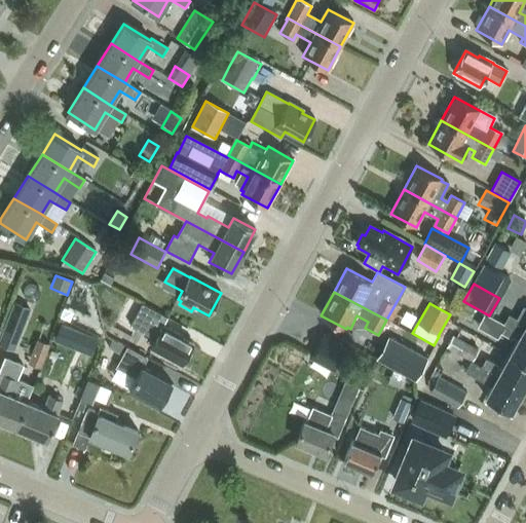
[(0,343),(13,349),(30,311),(16,305),(0,343)]
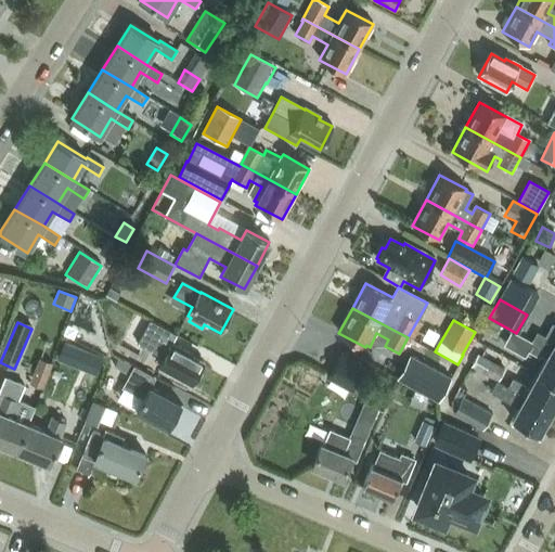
[(172,345),(177,336),(150,322),(138,345),(164,359),(159,368),(192,385),(204,363),(192,357),(192,356),(172,345)]
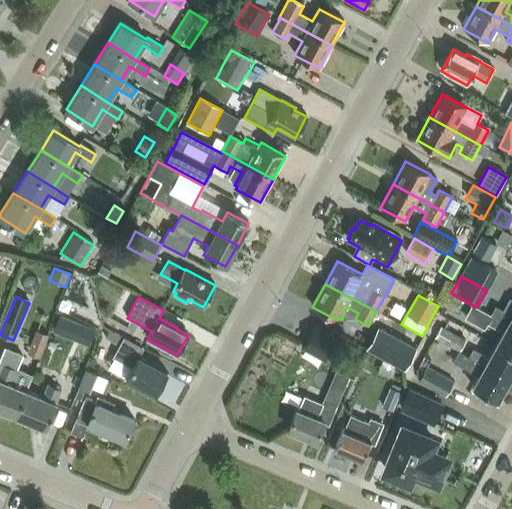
[(511,328),(511,300),(509,299),(502,312),(494,308),(490,317),(511,328)]
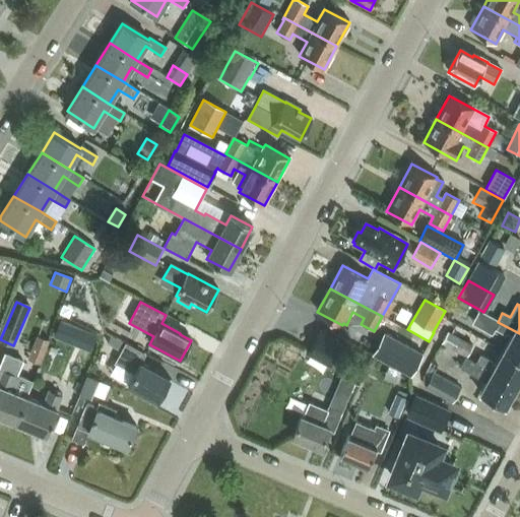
[(512,337),(504,352),(519,361),(519,333),(498,322),(479,312),(472,325),(493,336),(496,330),(506,336),(507,334),(512,337)]
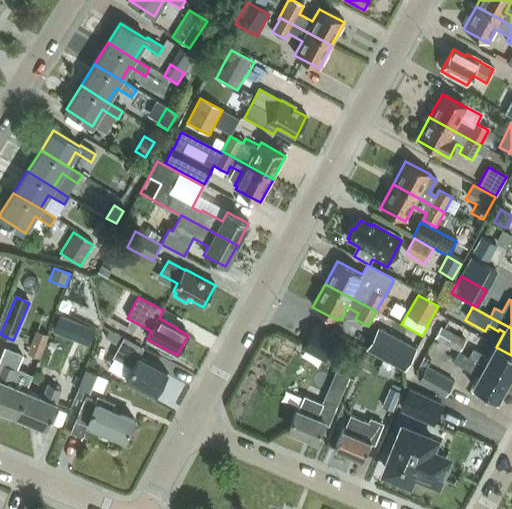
[(53,333),(88,347),(94,331),(59,317),(53,333)]
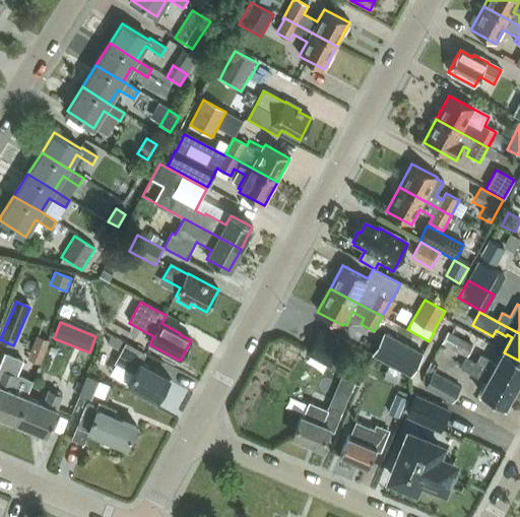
[(320,332),(309,352),(329,363),(339,343),(320,332)]
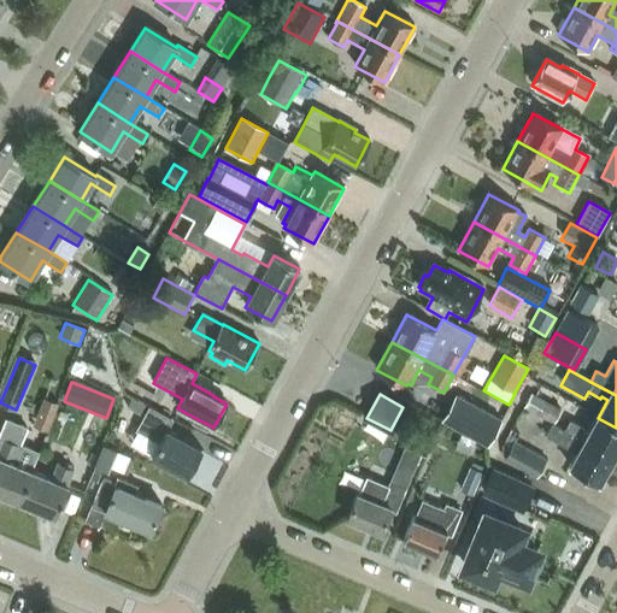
[(524,410),(554,425),(562,411),(533,395),(524,410)]
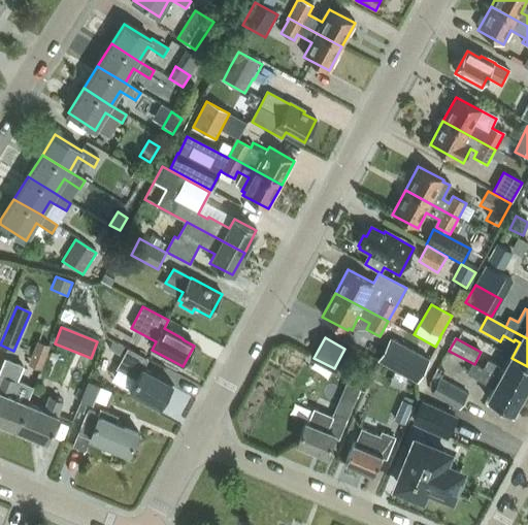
[(390,340),(380,361),(417,382),(427,361),(390,340)]
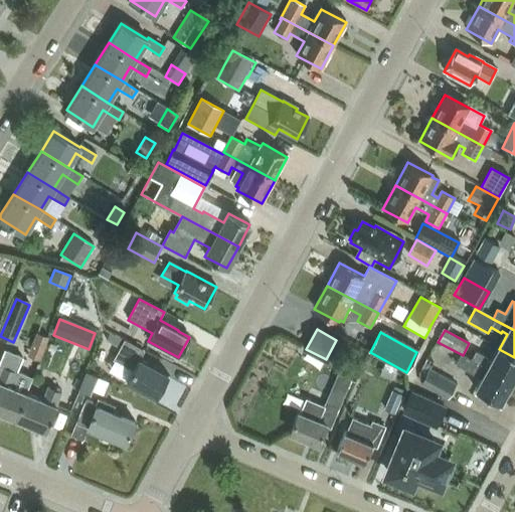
[(106,341),(117,347),(122,340),(111,334),(106,341)]
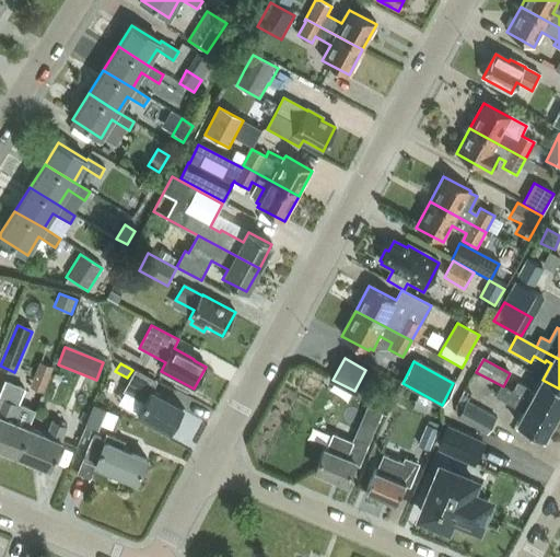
[(136,371),(124,393),(144,404),(138,415),(170,432),(183,408),(151,391),(156,382),(136,371)]
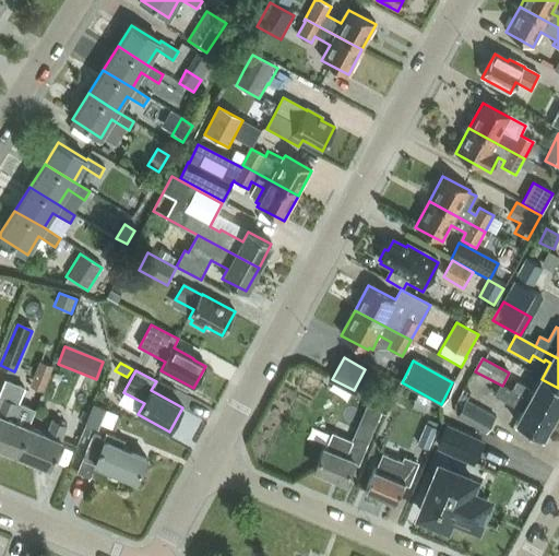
[(512,391),(501,386),(501,387),(557,416),(558,411),(558,388),(542,379),(533,394),(527,391),(528,389),(516,382),(512,391)]
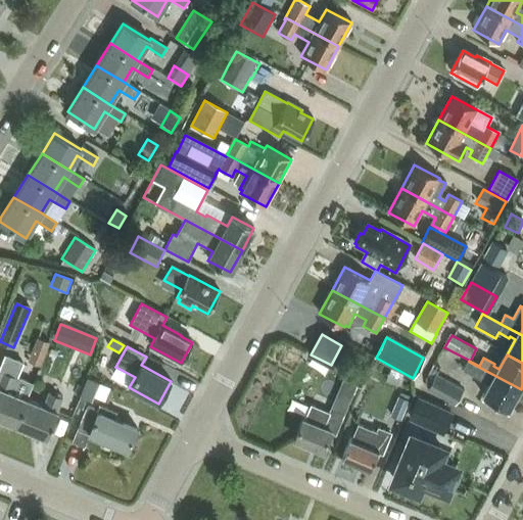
[(0,419),(16,426),(27,399),(33,386),(16,379),(22,364),(5,357),(0,370),(0,419)]
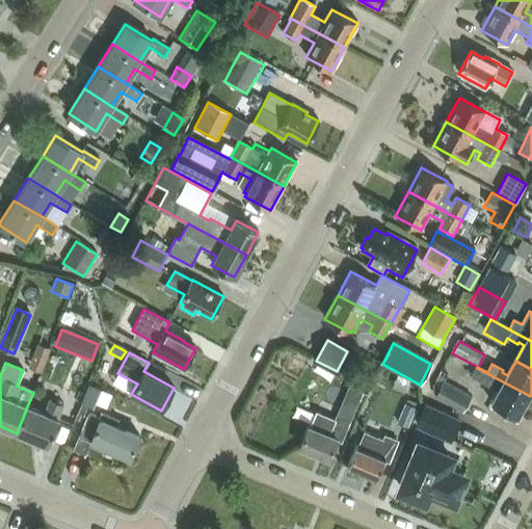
[(517,418),(530,396),(477,368),(472,378),(498,392),(491,403),(517,418)]
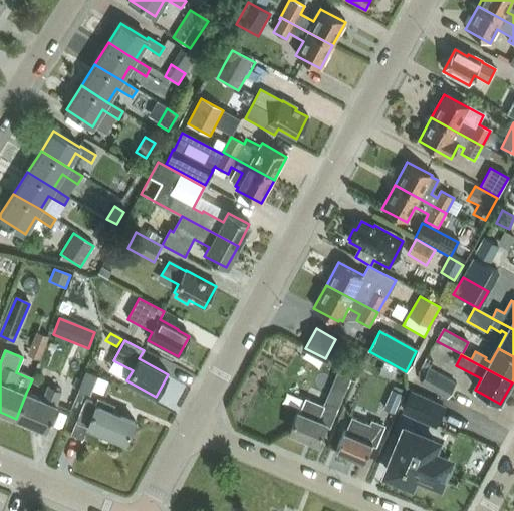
[(78,386),(86,366),(74,361),(66,380),(78,386)]
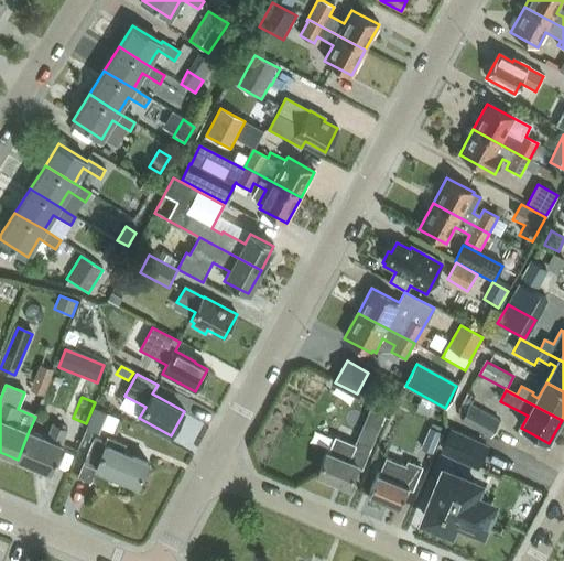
[(459,418),(488,434),(496,421),(466,406),(459,418)]
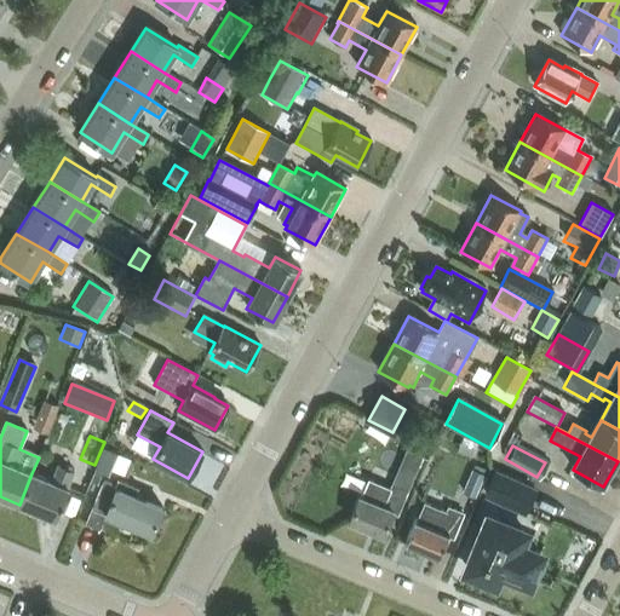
[(98,485),(103,473),(109,477),(118,455),(104,449),(91,483),(98,485)]
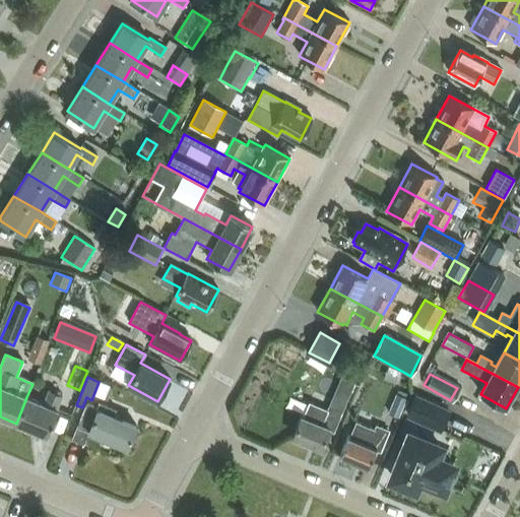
[(336,390),(348,395),(352,385),(340,380),(336,390)]
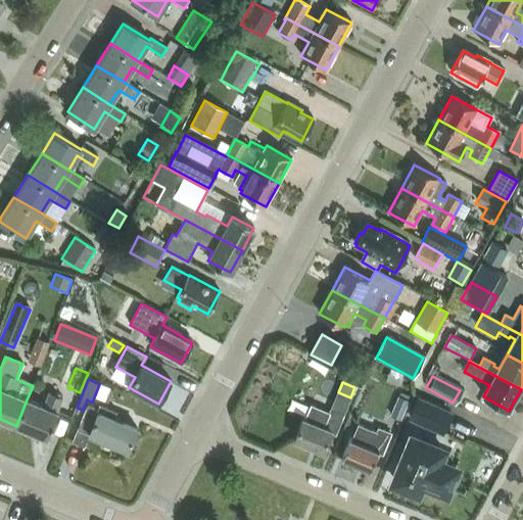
[(27,399),(16,426),(47,438),(57,413),(57,412),(62,398),(49,393),(44,407),(27,399)]
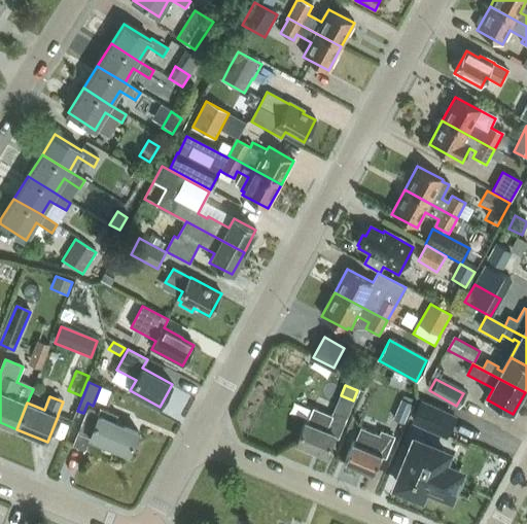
[(412,405),(401,400),(394,420),(403,424),(412,405)]
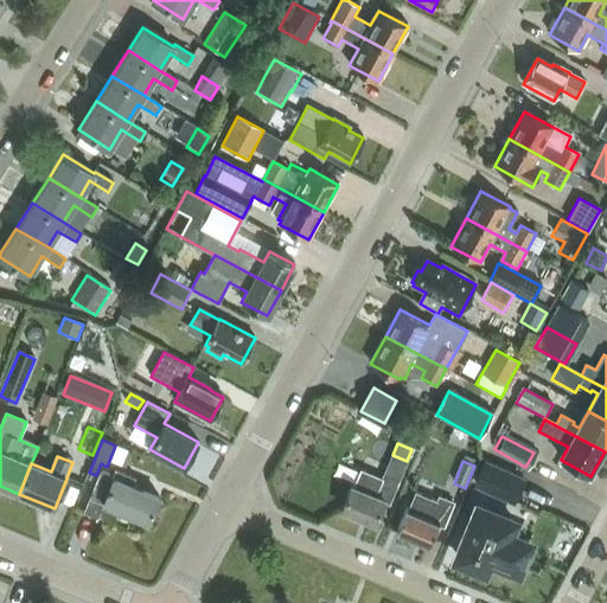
[(473,485),(513,501),(522,480),(483,463),(473,485)]
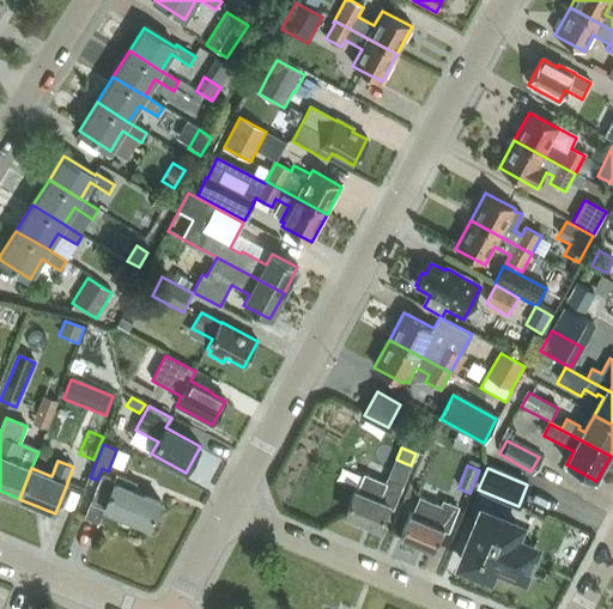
[(135,482),(119,475),(115,482),(102,477),(85,518),(99,523),(105,509),(150,527),(161,501),(133,491),(135,482)]
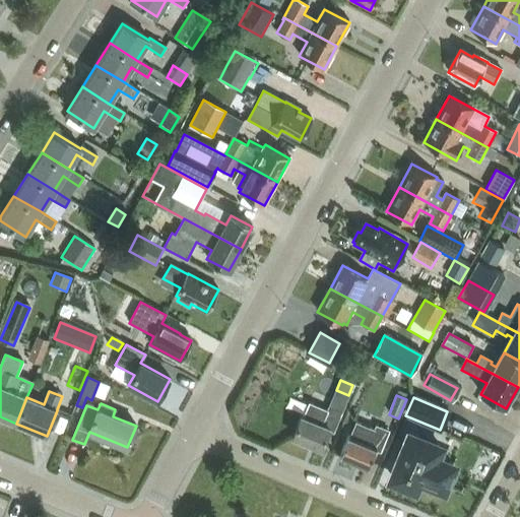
[(304,417),(301,416),(293,438),(321,449),(328,431),(333,433),(341,412),(329,407),(328,411),(309,403),(304,417)]
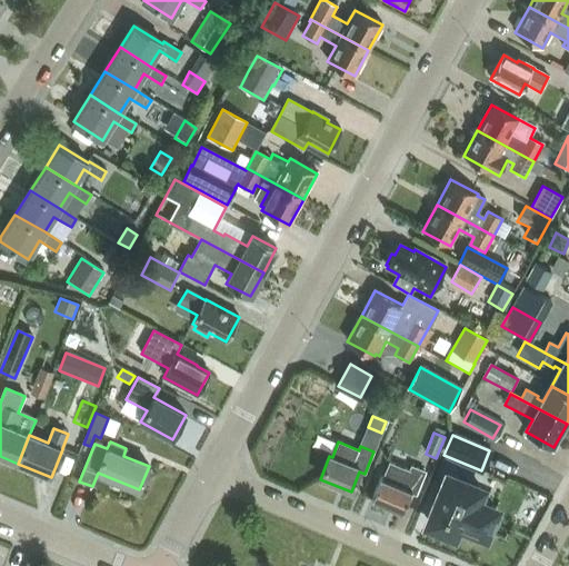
[(425,474),(412,468),(410,472),(390,464),(383,479),(381,478),(371,500),(402,513),(411,494),(416,495),(425,474)]
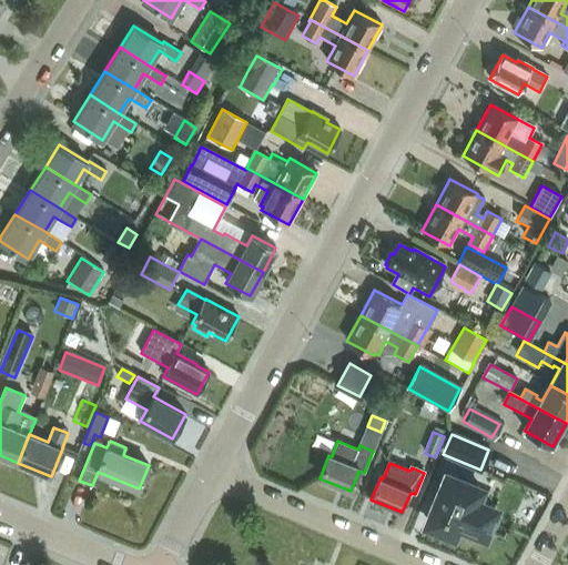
[(485,534),(495,510),(476,501),(480,490),(447,475),(427,523),(453,534),(457,523),(485,534)]
